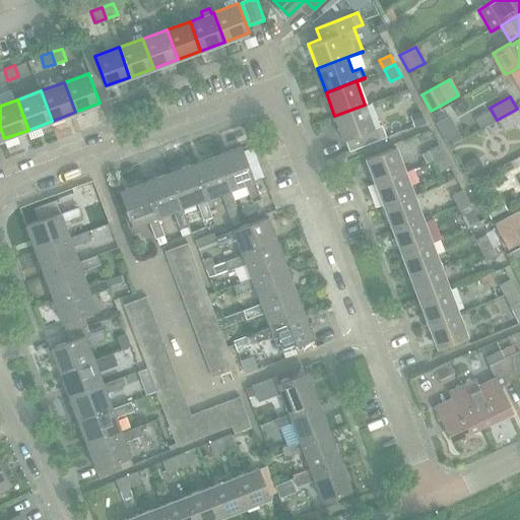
[(365,105),(334,116),(343,140),(356,136),(360,146),(387,136),(383,125),(374,128),(365,105)]
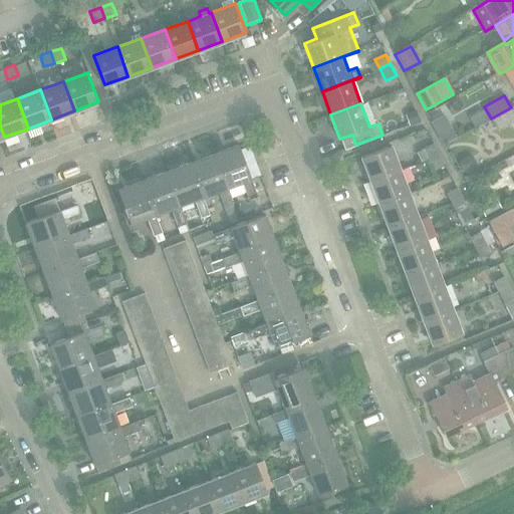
[(513,121),(513,113),(511,107),(491,118),(497,131),(513,121)]
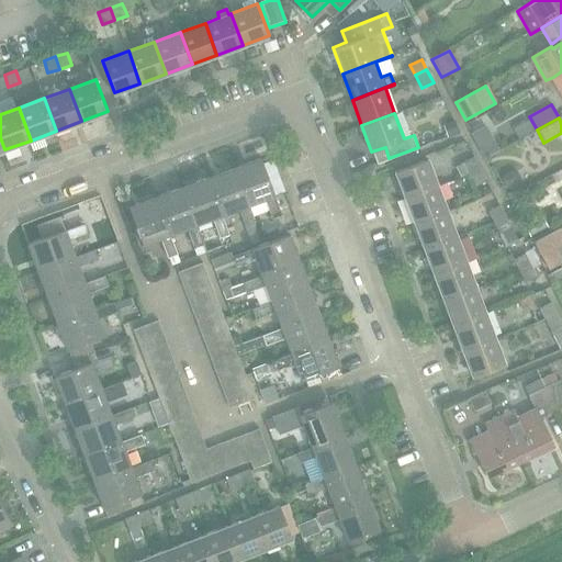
[(235,167),(249,204),(266,198),(273,217),(282,215),(274,195),(276,194),(262,157),(235,167)]
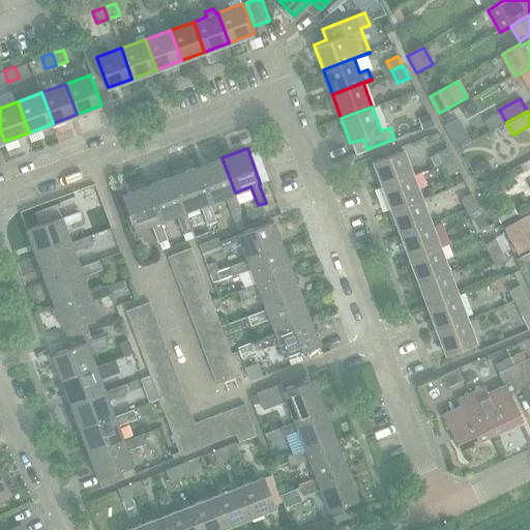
[(435,154),(441,165),(452,159),(446,148),(435,154)]
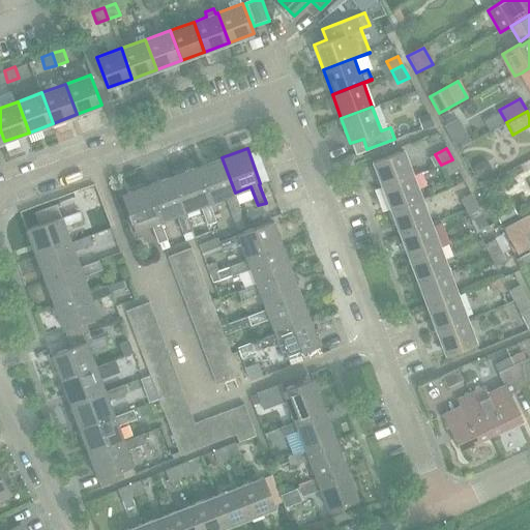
[(374,162),(383,186),(413,175),(404,150),(374,162)]
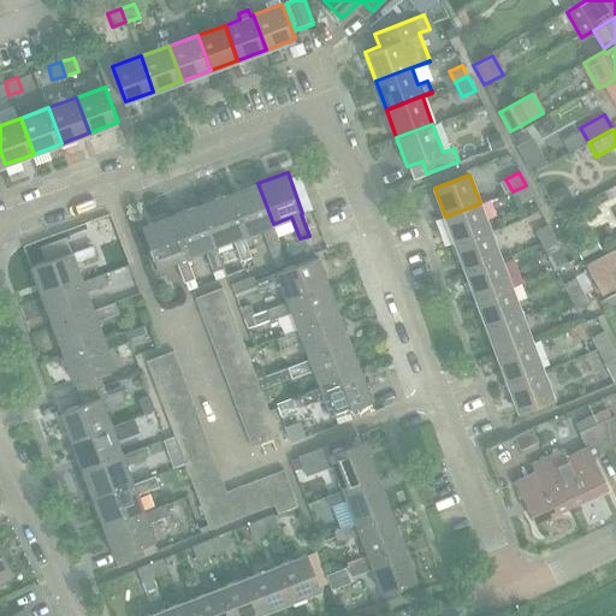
[(280,246),(273,224),(258,183),(229,194),(244,235),(262,227),(271,249),(280,246)]
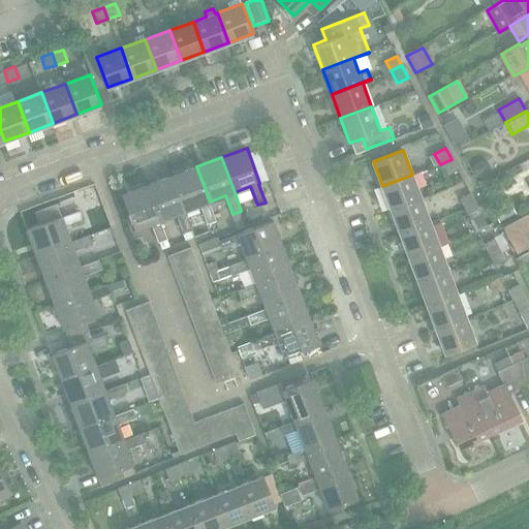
[(457,169),(452,159),(440,164),(445,176),(457,169)]
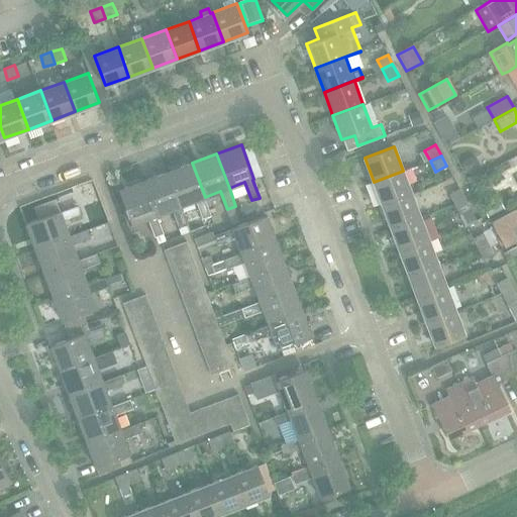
[(205,197),(192,163),(169,172),(181,206),(197,200),(203,218),(211,215),(205,197)]
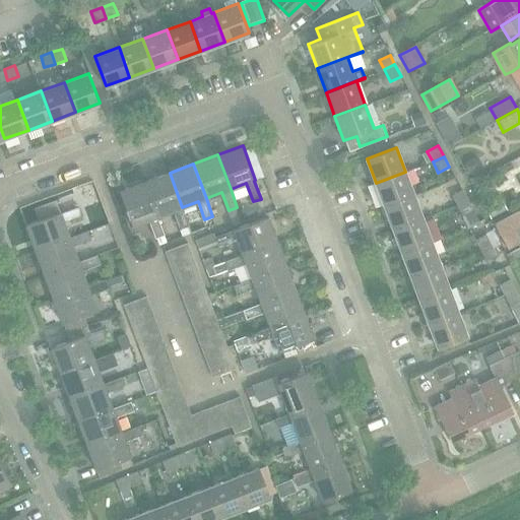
[(376,183),(384,206),(413,195),(405,172),(376,183)]
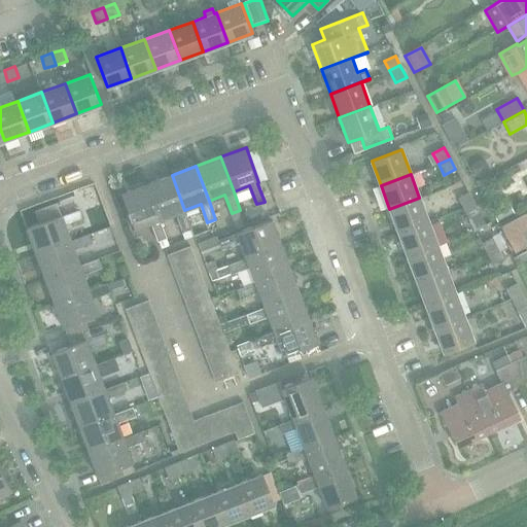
[(147,184),(160,218),(175,213),(182,232),(191,229),(184,210),(172,175),(147,184)]
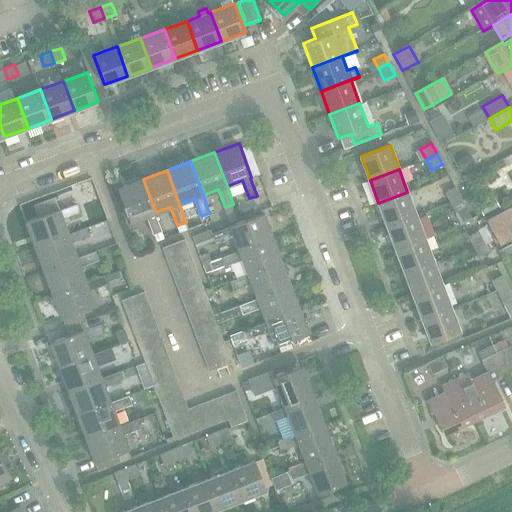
[(162,231),(155,212),(143,179),(118,187),(131,221),(147,216),(153,234),(162,231)]
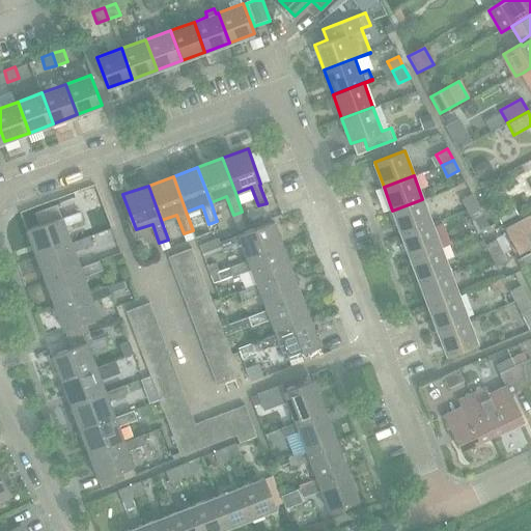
[(460,200),(466,212),(477,205),(472,195),(460,200)]
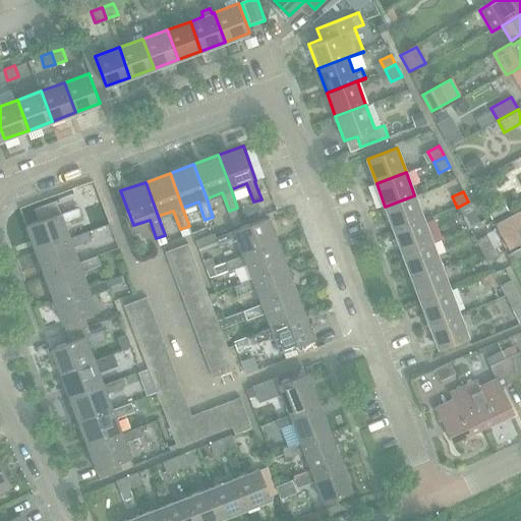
[(394,230),(423,219),(414,195),(385,207),(394,230)]
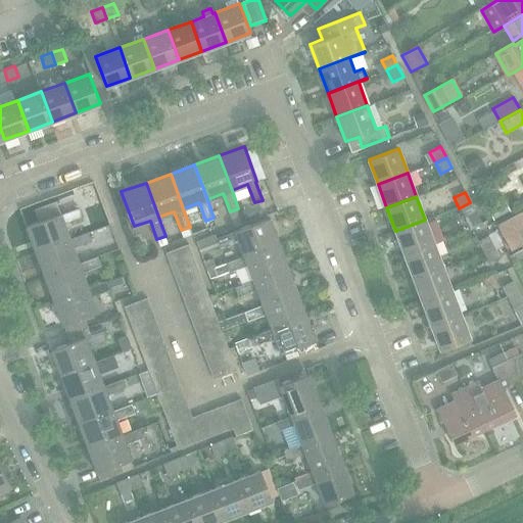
[(34,210),(38,222),(27,226),(36,250),(70,237),(64,222),(83,215),(80,207),(61,214),(61,212),(59,214),(55,202),(34,210)]
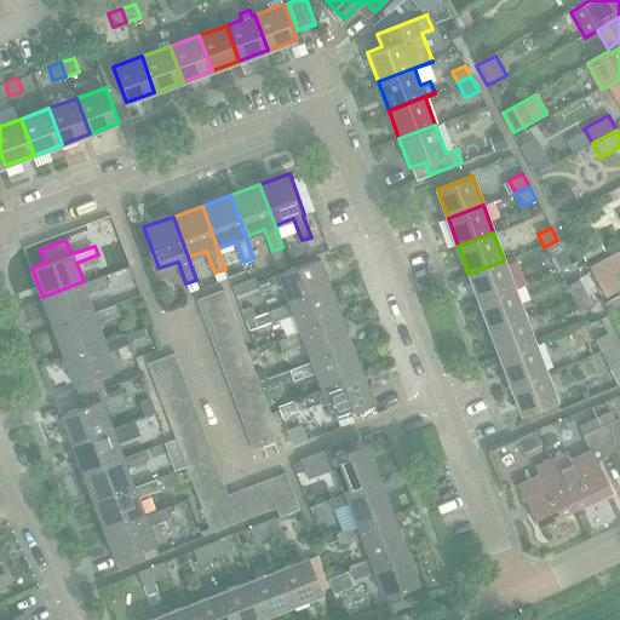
[(563,252),(557,240),(544,247),(551,259),(563,252)]
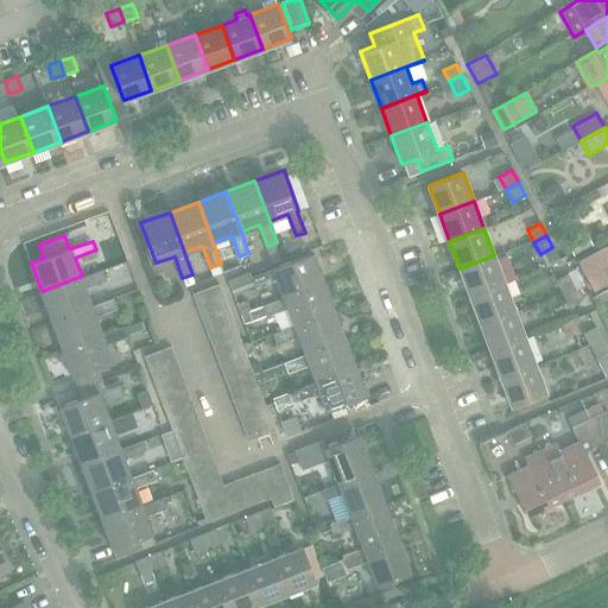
[(577,263),(594,293),(607,285),(607,283),(601,270),(607,266),(607,247),(577,263)]
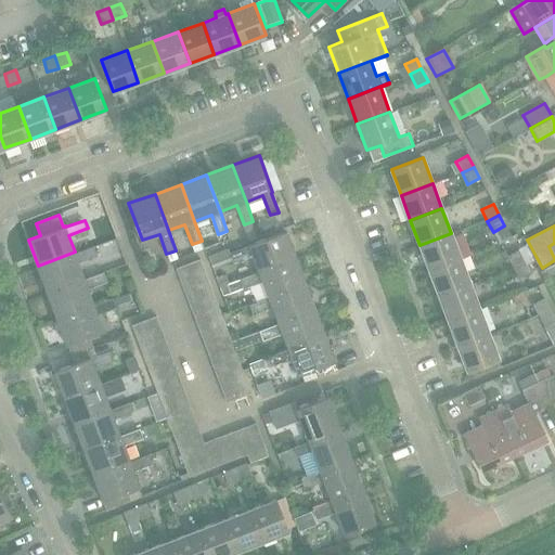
[(260,271),(296,258),(286,231),(249,245),(250,246),(231,253),(234,261),(254,254),(260,271)]
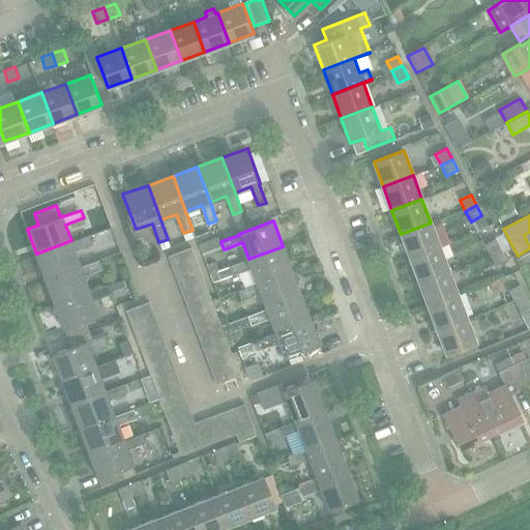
[(401,234),(410,258),(440,246),(431,223),(401,234)]
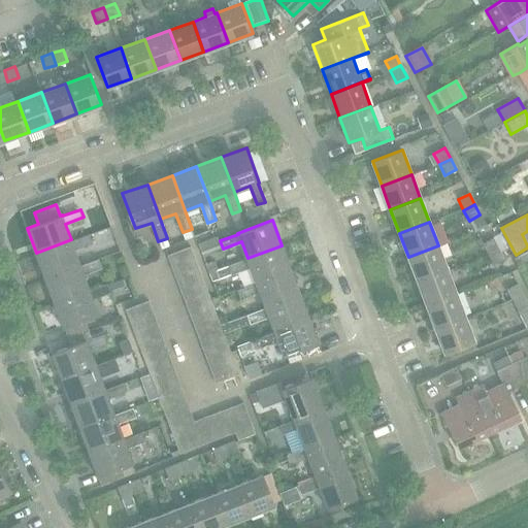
[(36,253),(45,277),(80,264),(74,249),(93,241),(90,233),(71,239),(36,253)]
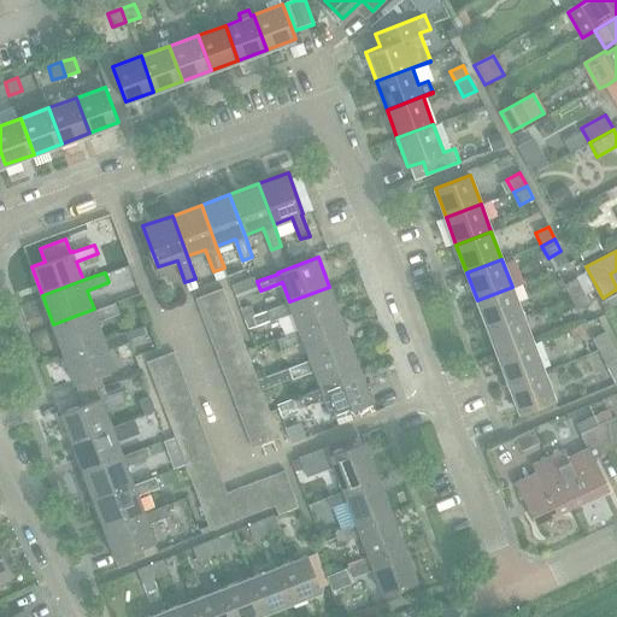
[(563,287),(569,299),(582,293),(576,280),(563,287)]
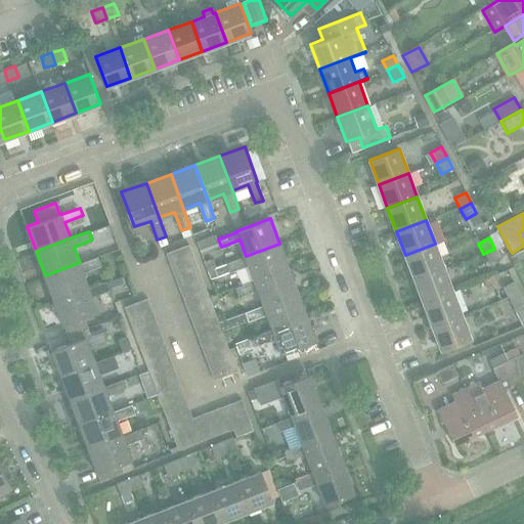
[(166,253),(170,264),(193,255),(189,244),(166,253)]
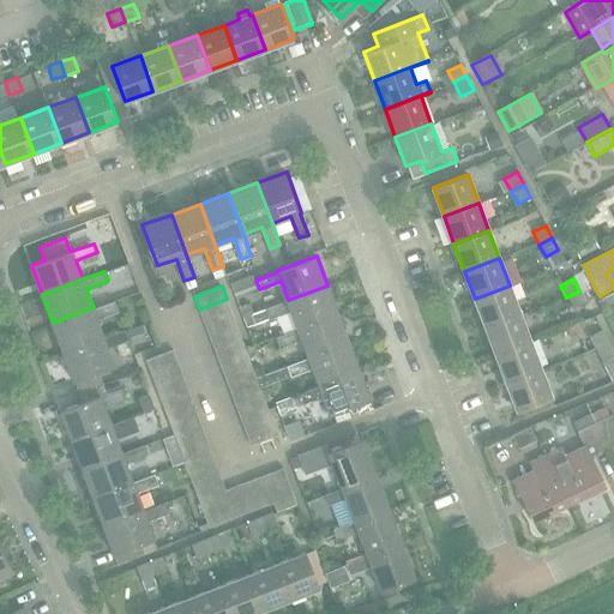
[(298,329),(337,313),(327,286),(288,300),(266,308),(270,318),(290,311),(298,329)]
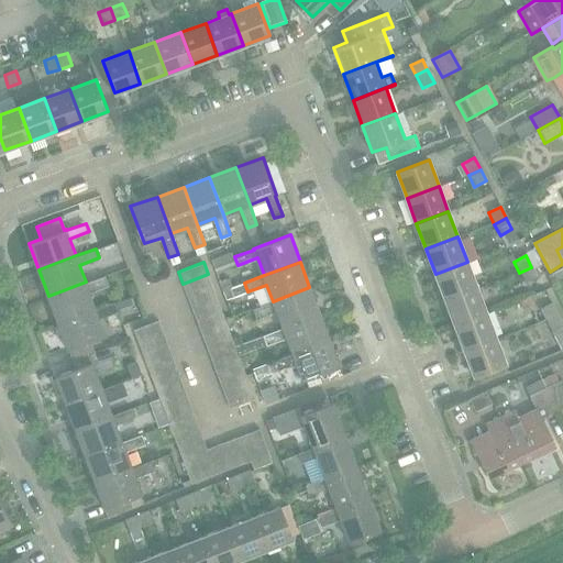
[(444,299),(477,287),(467,262),(435,274),(444,299)]
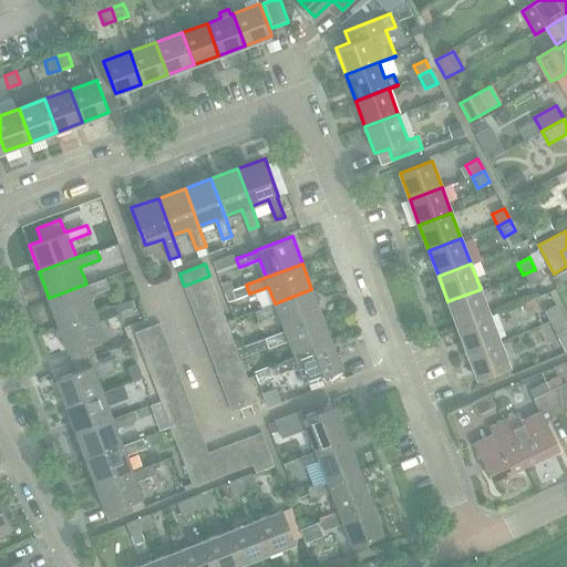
[(542,280),(535,269),(523,275),(529,287),(542,280)]
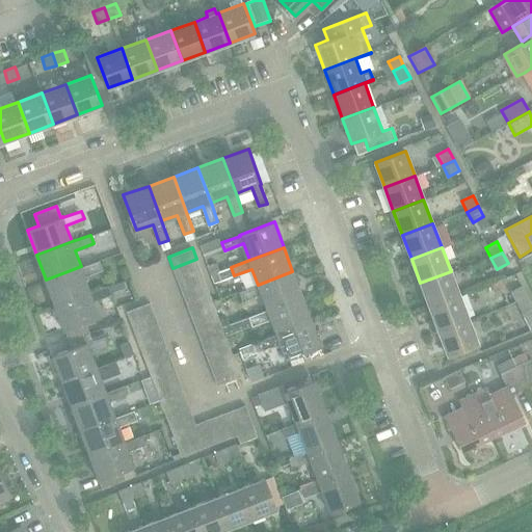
[(46,280),(55,304),(90,292),(84,275),(103,268),(99,259),(81,266),(46,280)]
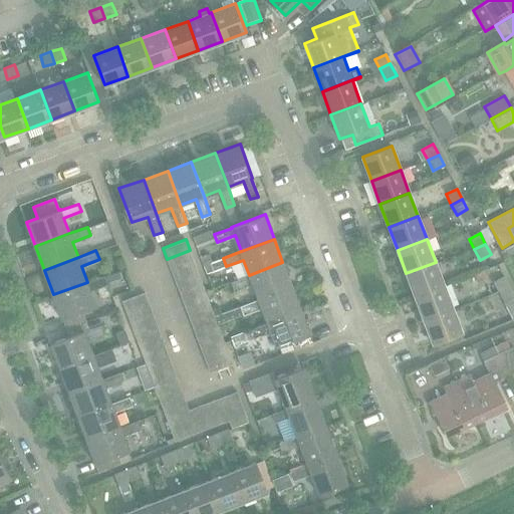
[(194,262),(190,250),(167,259),(172,270),(194,262)]
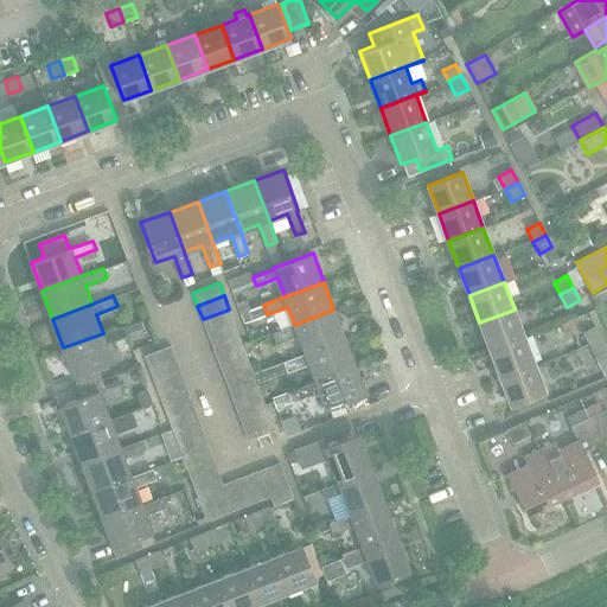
[(235,323),(229,310),(203,319),(208,333),(235,323)]
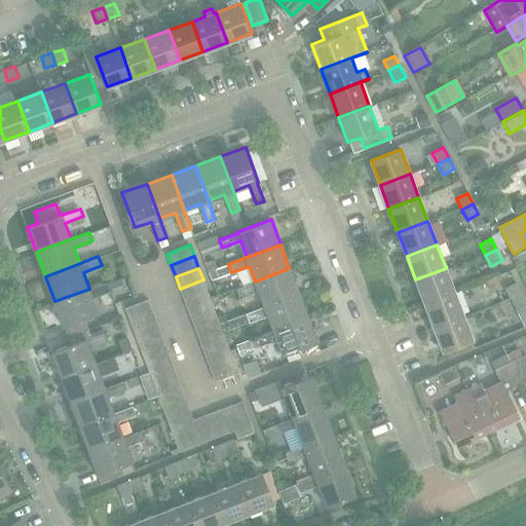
[(289,268),(255,282),(236,288),(239,296),(258,290),(264,306),(298,293),(289,268)]
